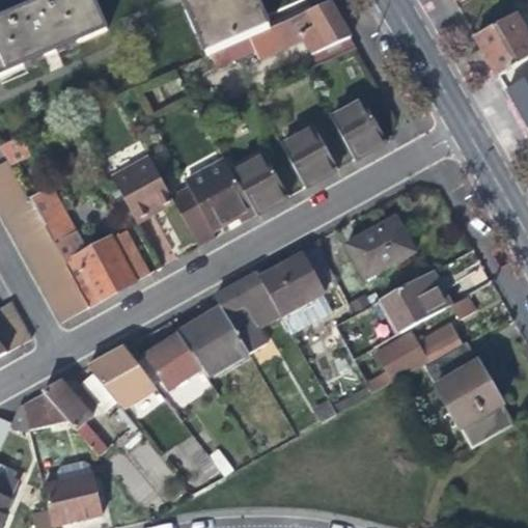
[(0,73),(24,63),(22,60),(43,51),(44,54),(56,49),(55,46),(75,37),(76,40),(106,27),(93,0),(43,0),(0,19),(0,73)]
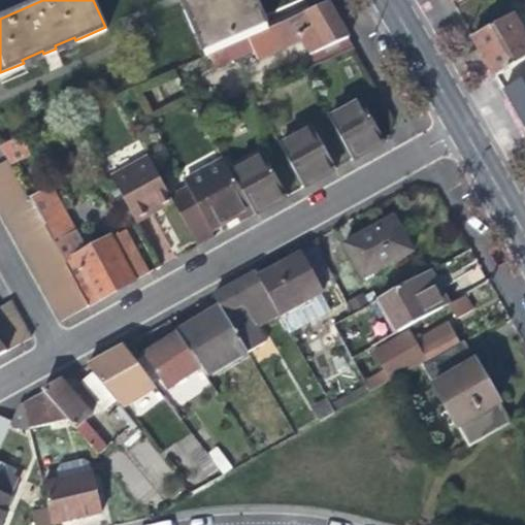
[(206,53),(208,51),(223,44),(235,39),(267,26),(255,0),(184,0),(187,7),(185,8),(197,38),(199,38),(206,53)]
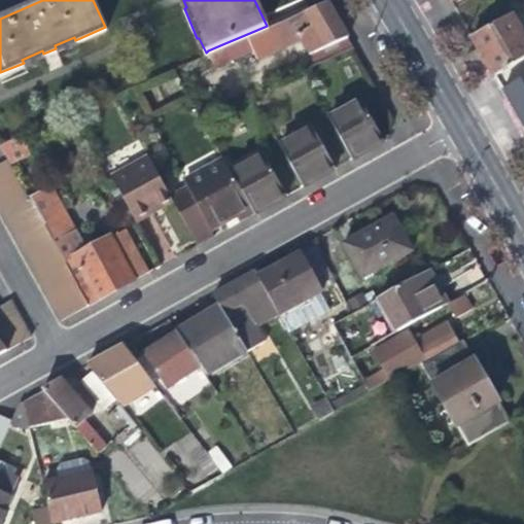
[(313,24),(299,31),(301,35),(316,61),(352,45),(340,23),(327,0),(324,0),(315,4),(305,8),(313,24)]
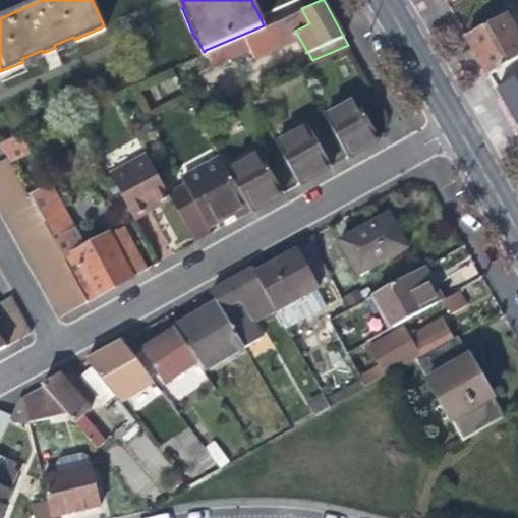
[(486,10),(491,17),(496,14),(491,7),(486,10)]
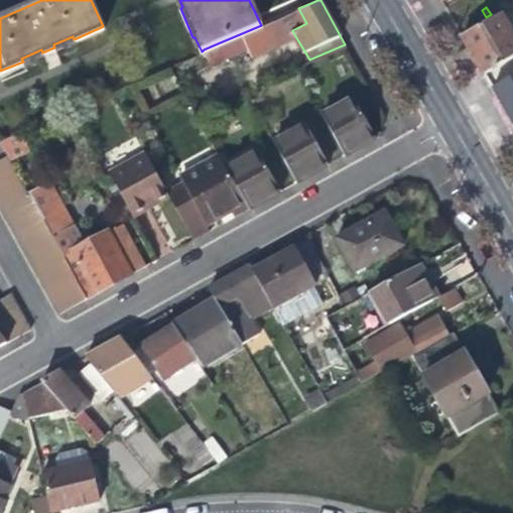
[(283,15),(292,30),(306,23),(298,8),(283,15)]
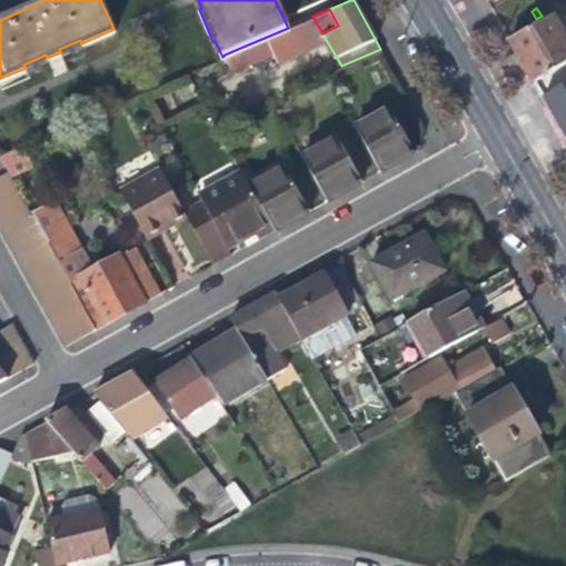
[(565,42),(549,13),(506,38),(520,62),(530,80),(565,59),(565,42)]
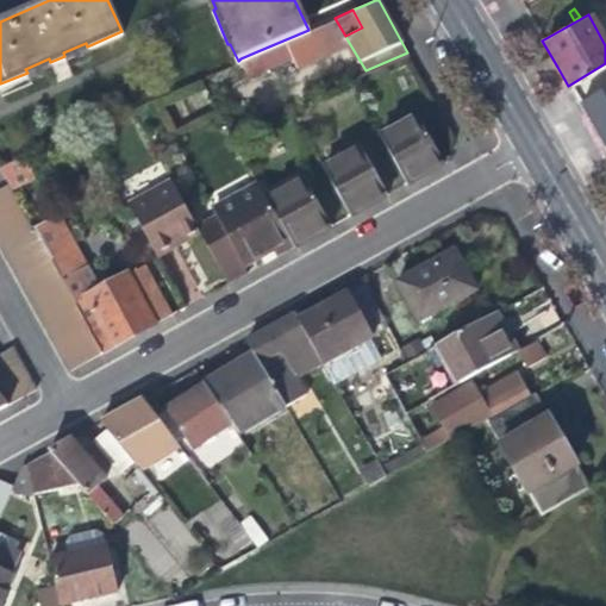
[(298,62),(348,41),(345,36),(335,18),(308,30),(272,45),(279,62),(294,55),(298,62)]
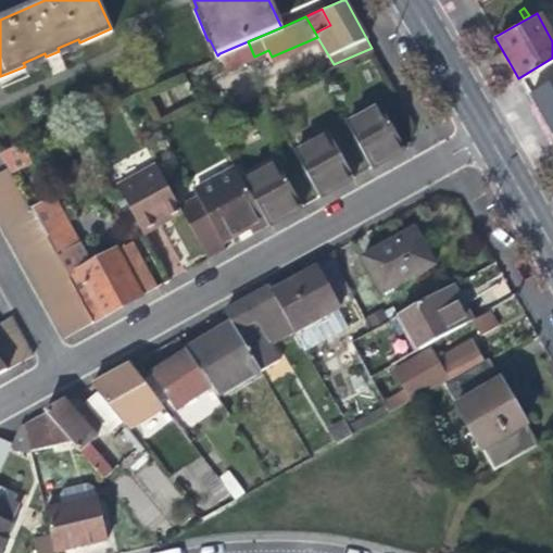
[(241,62),(235,47),(220,53),(226,68),(241,62)]
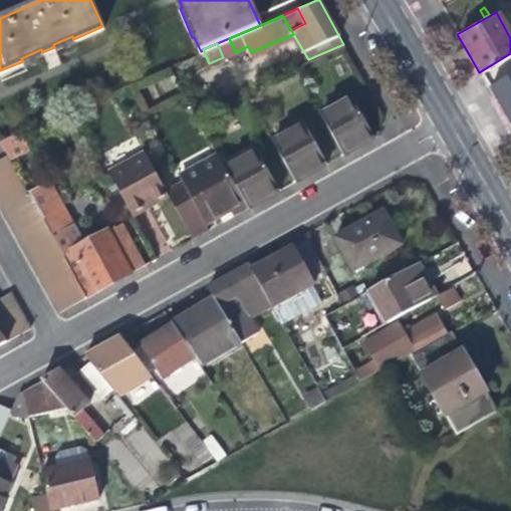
[(344,152),(357,145),(353,139),(369,130),(350,94),(321,110),(344,152)]
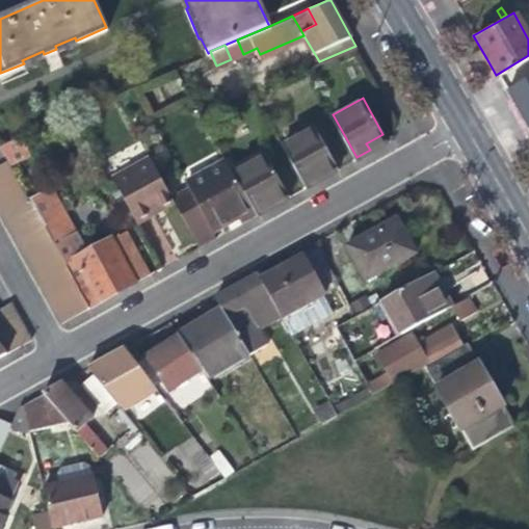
[(307,185),(322,176),(318,169),(334,161),(314,126),(284,143),(307,185)]
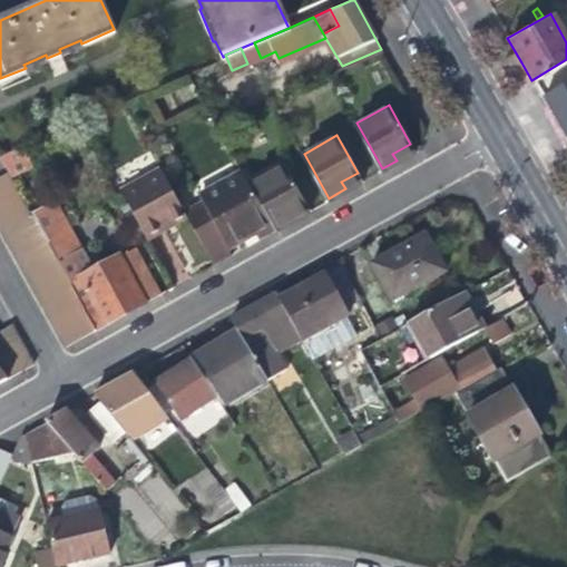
[(410,144),(392,154),(397,160),(403,156),(413,150),(410,144)]
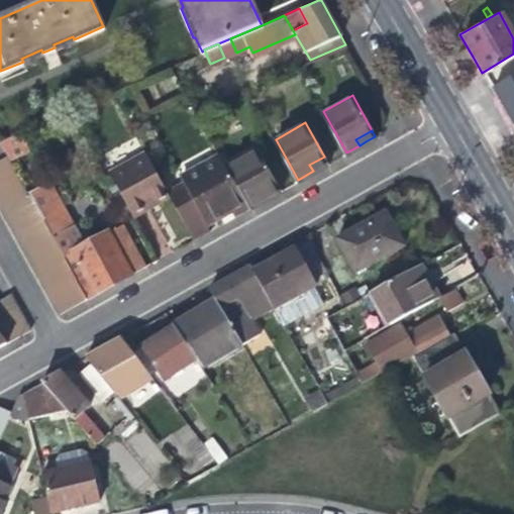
[(1,140),(7,151),(10,158),(29,148),(21,131),(1,140)]
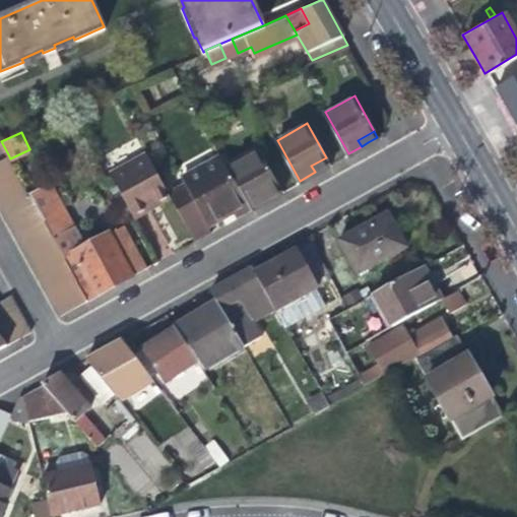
[(259,149),(230,167),(251,207),(267,198),(263,193),(278,184),(259,149)]
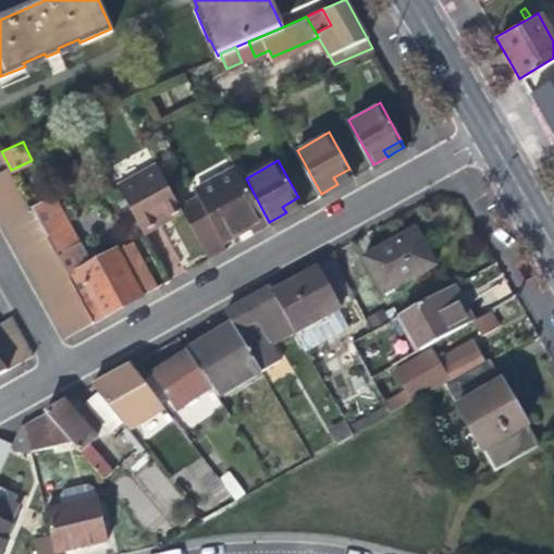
[(158,162),(119,183),(145,231),(164,220),(183,209),(177,198),(158,162)]
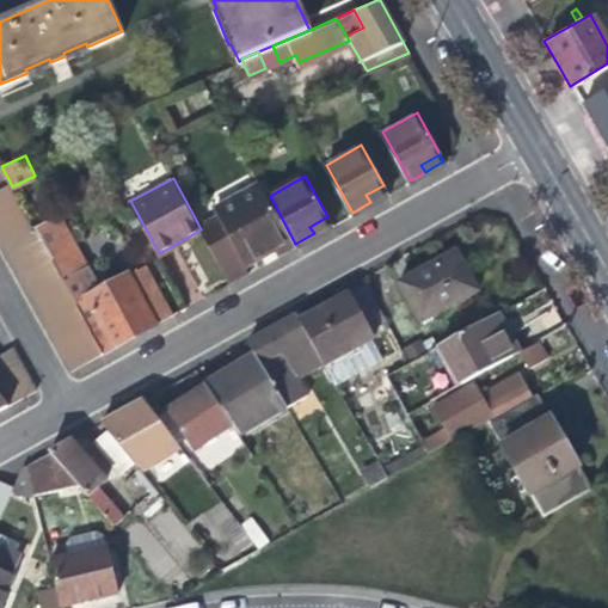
[(0,240),(71,368),(104,350),(77,300),(24,207),(12,186),(8,179),(0,184),(0,240)]
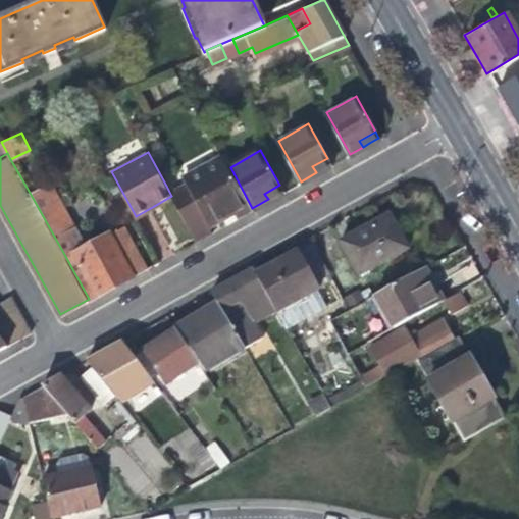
[(208,162),(211,167),(225,159),(222,154),(208,162)]
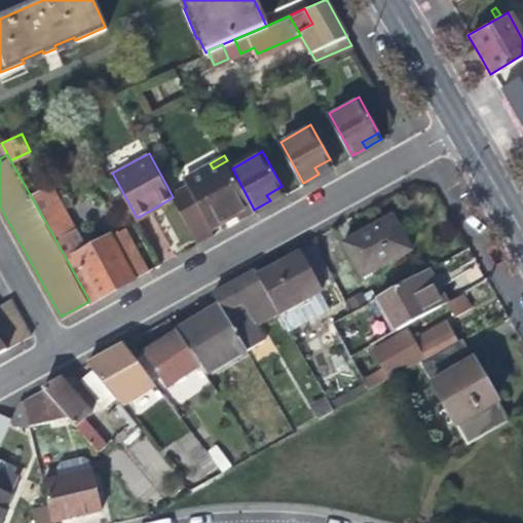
[(330,159),(314,167),(319,174),(325,171),(334,165),(330,159)]
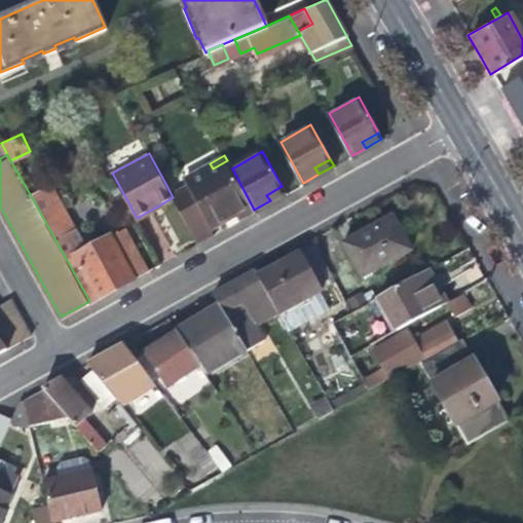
[(239,218),(254,210),(232,169),(227,160),(213,169),(210,163),(185,178),(193,193),(211,224),(224,216),(234,210),(239,218)]
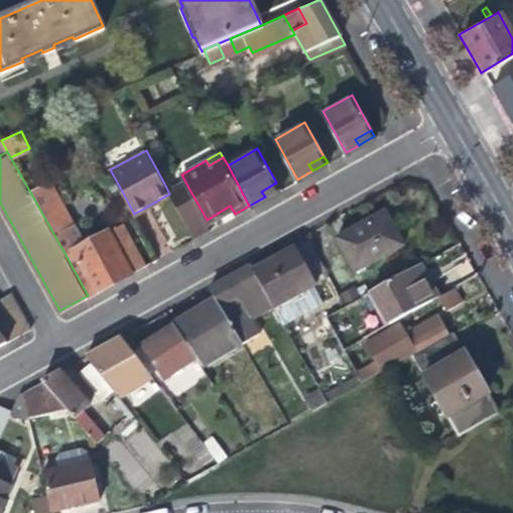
[(181,174),(164,183),(169,194),(194,237),(211,227),(207,220),(189,189),(181,174)]
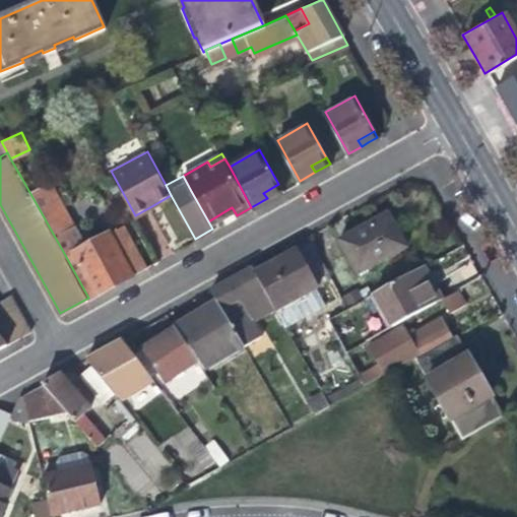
[(56,236),(75,224),(52,182),(31,193),(56,236)]
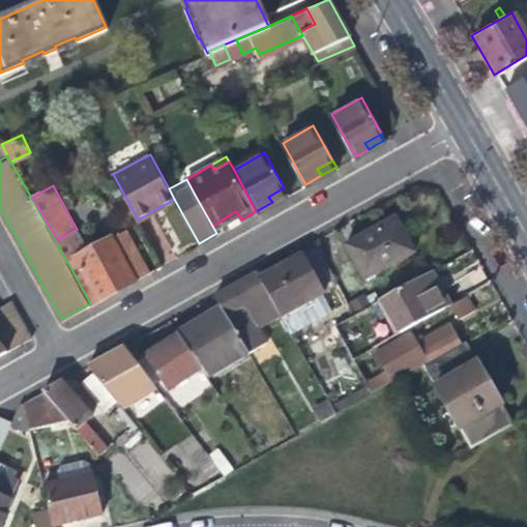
[(284,187),(268,197),(272,202),(279,199),(288,194),(284,187)]
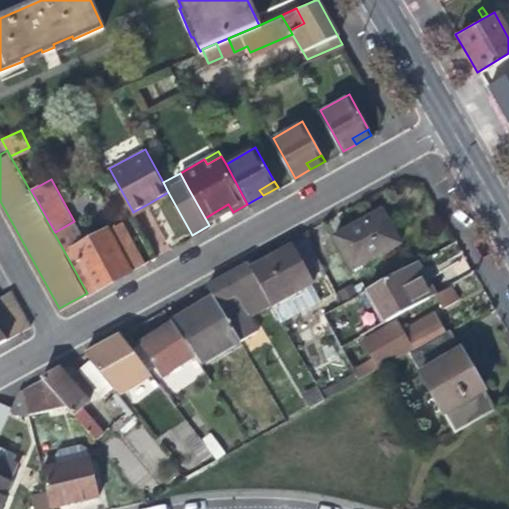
[(359,221),(335,235),(353,269),(402,241),(384,207),(359,221)]
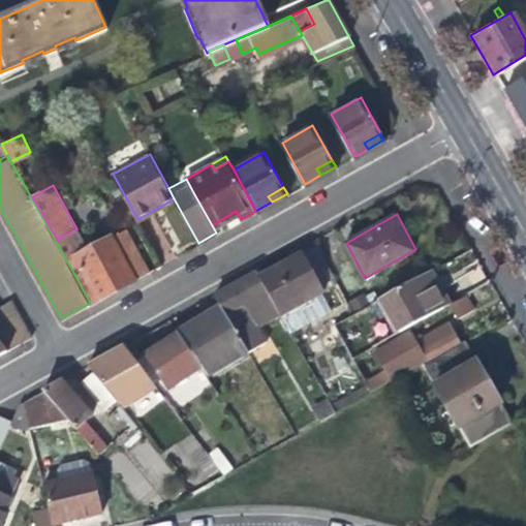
[(111,236),(66,259),(90,303),(118,287),(135,277),(111,236)]
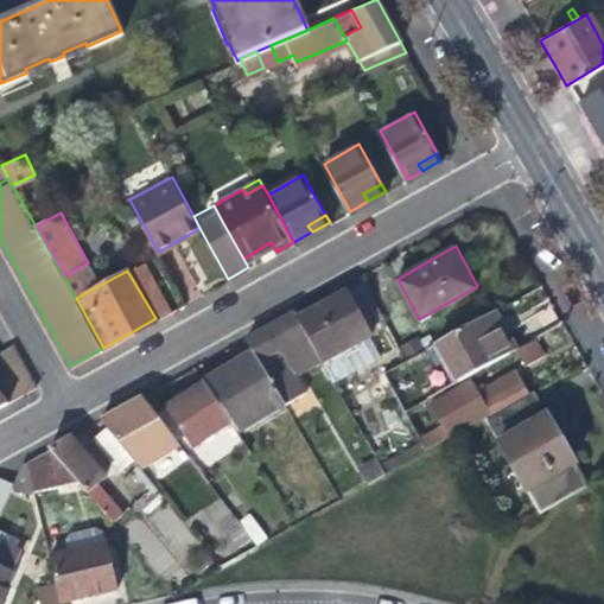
[(330,298),(297,317),(319,358),(320,361),(373,331),(370,329),(385,320),(362,279),(330,298)]
